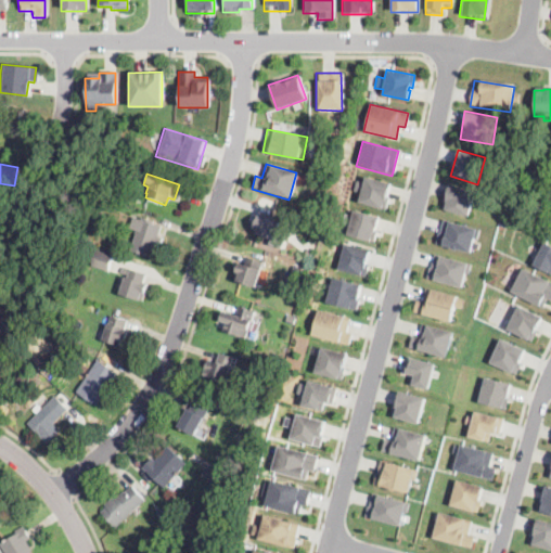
[(363,177),(389,183),(386,197),(387,197),(385,208),(357,202),(359,193),(353,191),(355,181),(362,183),(363,177)]
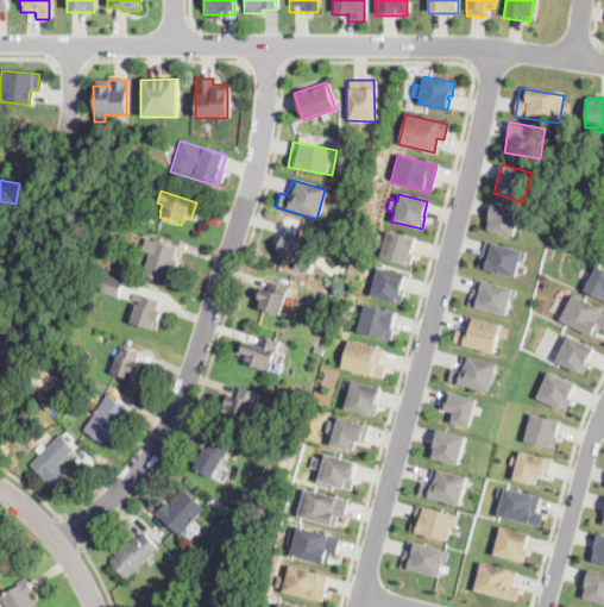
[(520,208),(513,236),(483,229),(485,221),(486,221),(492,201),(520,208)]
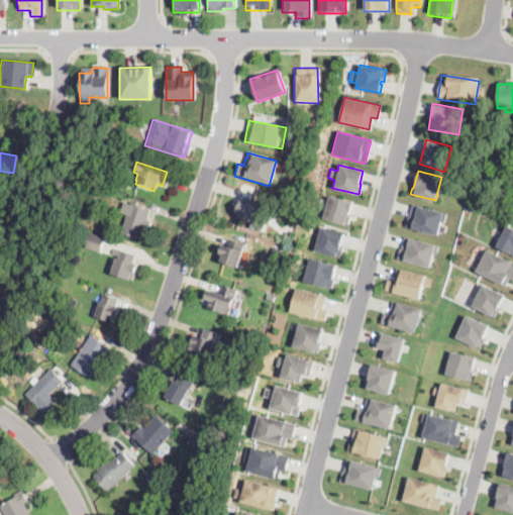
[(100,192),(98,199),(91,196),(93,190),(100,192)]
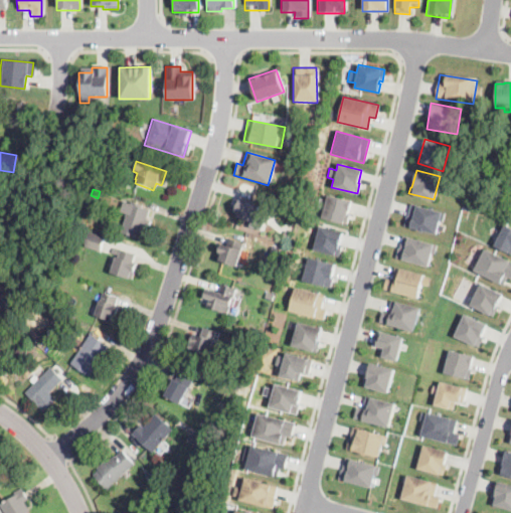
[(326,195),(350,201),(347,213),(348,213),(345,224),(320,217),(322,210),(315,208),(317,197),(325,199),(326,195)]
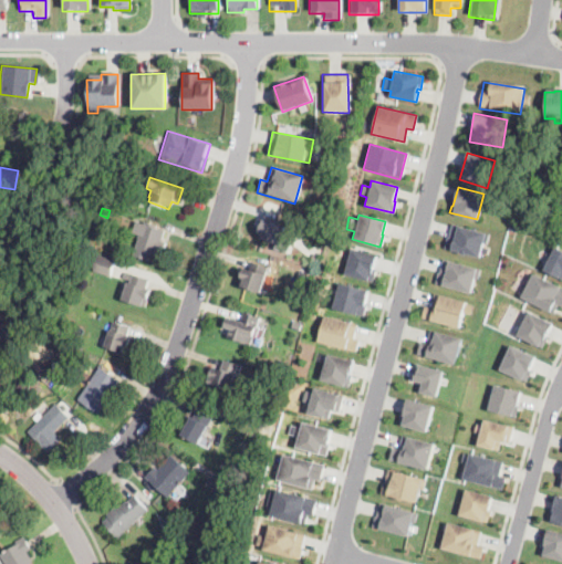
[(262,222),(273,226),(283,229),(278,246),(259,240),(260,236),(253,235),(257,225),(260,226),(261,222),(262,222)]
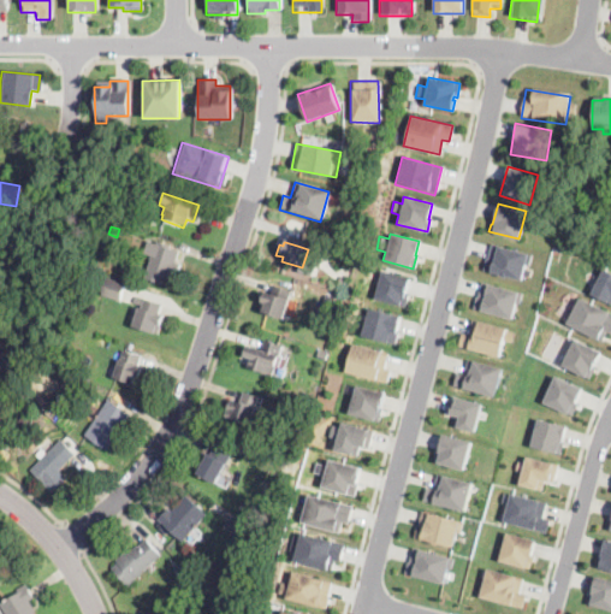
[(176,255),(175,258),(173,264),(178,266),(175,276),(172,283),(161,279),(159,285),(142,279),(148,261),(147,261),(148,260),(148,257),(149,258),(154,243),(168,248),(167,251),(176,254),(176,255)]
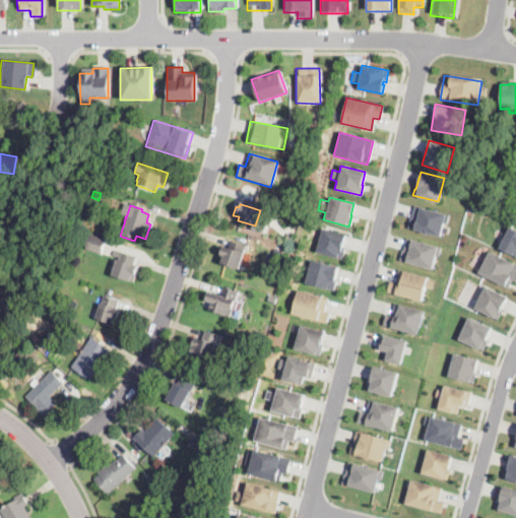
[(449,215),(446,224),(443,223),(440,236),(429,233),(429,235),(422,233),(423,231),(406,227),(409,217),(410,217),(413,205),(449,215)]
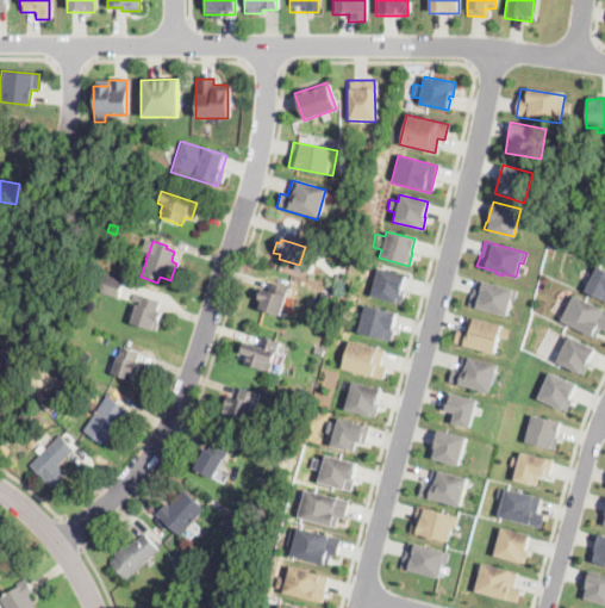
[(604,299),(604,302),(582,292),(587,281),(585,274),(594,270),(596,266),(604,270),(604,299)]
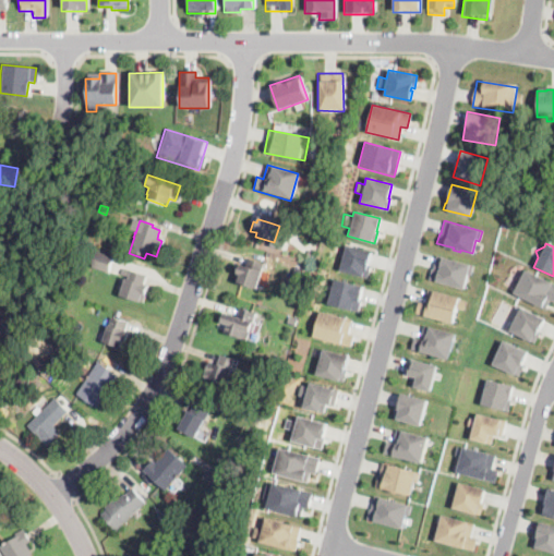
[(368,263),(366,262),(365,265),(369,266),(365,278),(338,270),(345,244),(371,252),(368,263)]
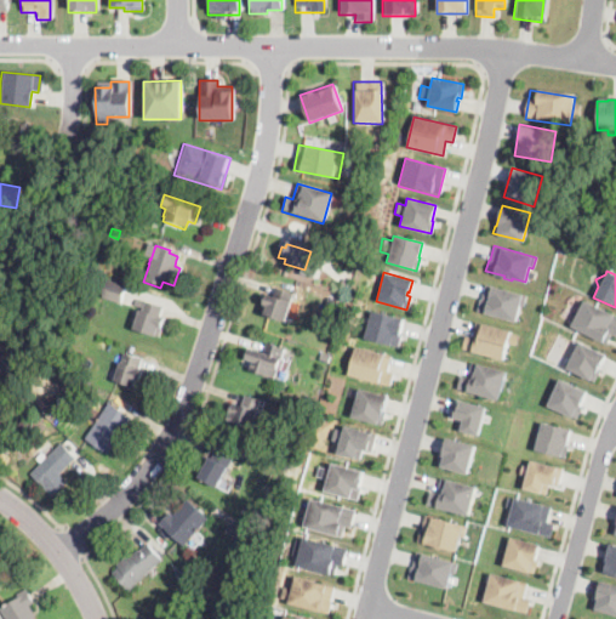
[(119,305),(100,297),(106,279),(125,287),(119,305)]
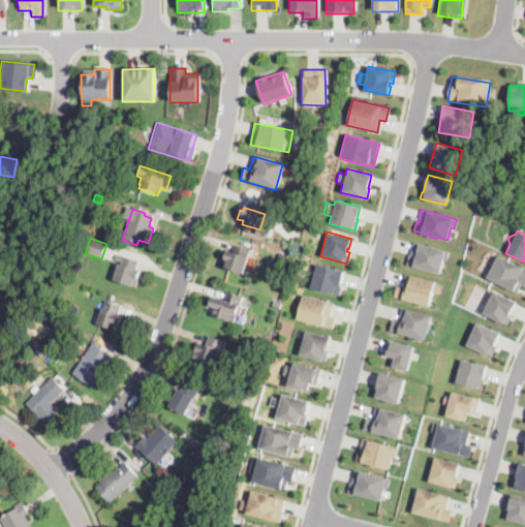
[(448,252),(445,261),(443,260),(439,274),(405,265),(408,254),(409,254),(412,242),(448,252)]
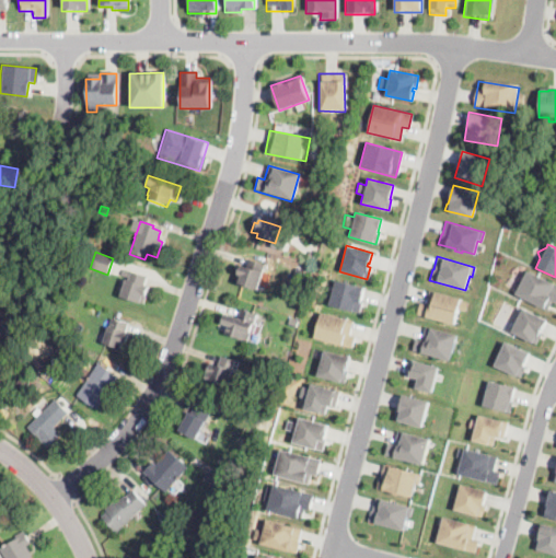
[(264,267),(258,283),(256,291),(245,288),(245,290),(241,289),(241,288),(236,286),(239,278),(235,277),(238,272),(239,267),(244,269),(246,262),(264,267)]
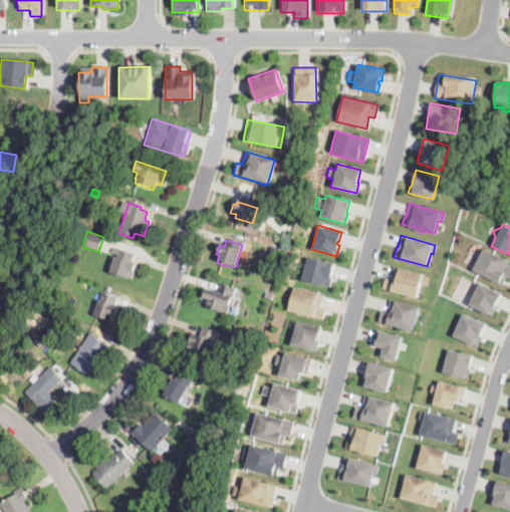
[(278,248),(276,255),(267,253),(269,246),(278,248)]
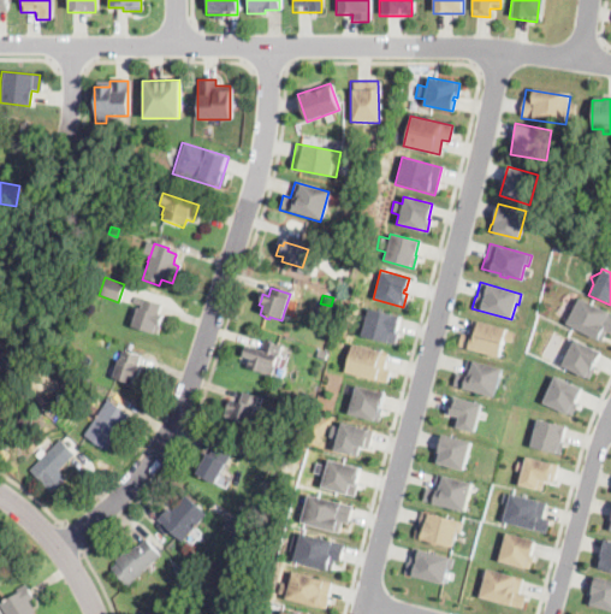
[(610,332),(610,335),(605,332),(600,342),(564,324),(577,297),(610,314),(610,332)]
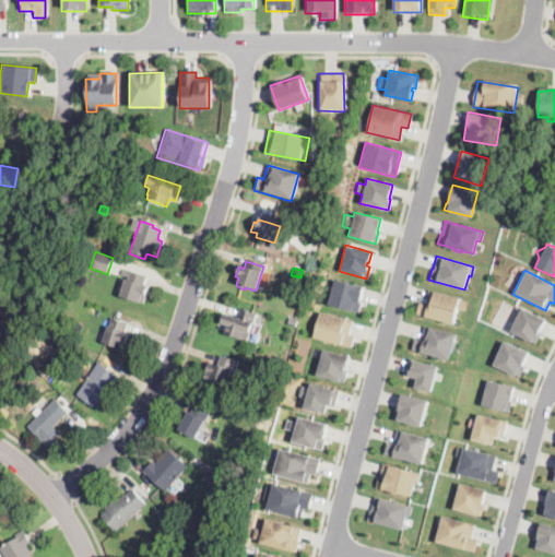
[(142,305),(141,305),(118,298),(127,273),(144,279),(142,286),(148,287),(142,305)]
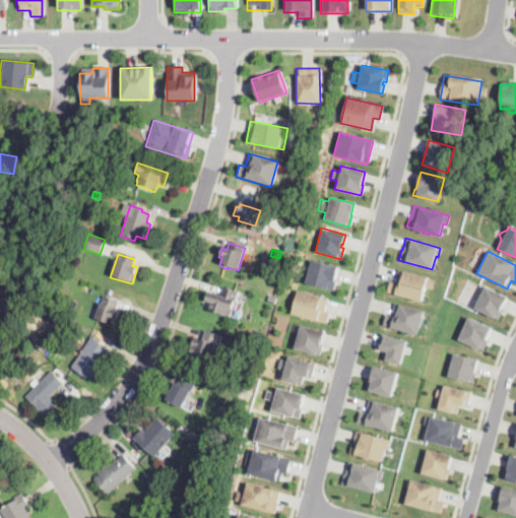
[(336,266),(310,260),(305,283),(331,289),(336,266)]
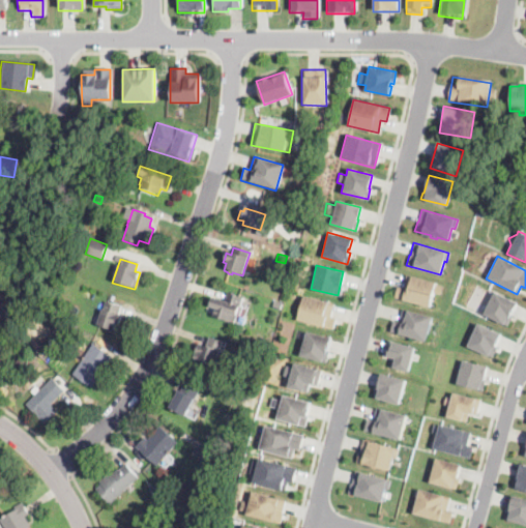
[(441,286),(439,295),(432,294),(429,306),(393,297),(397,286),(402,287),(405,274),(436,283),(435,285),(441,286)]
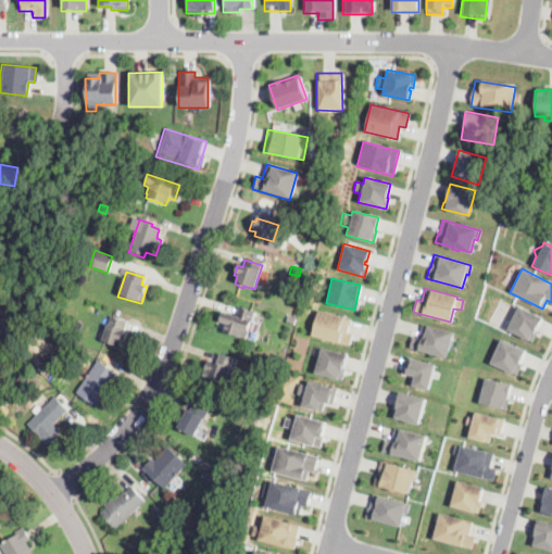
[(531,342),(506,330),(517,306),(541,318),(536,330),(537,331),(531,342)]
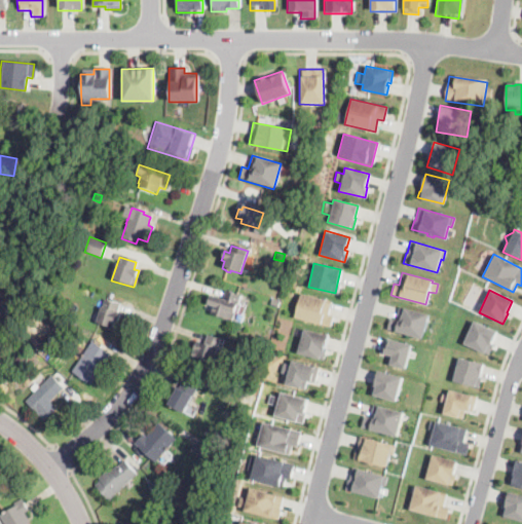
[(238,299),(236,306),(238,306),(236,315),(234,314),(231,323),(210,316),(213,308),(207,306),(210,297),(221,301),(224,292),(239,297),(238,299)]
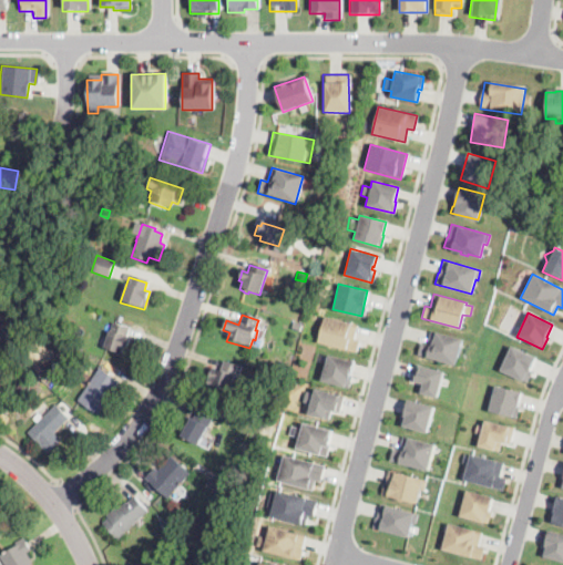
[(355,352),(316,341),(324,316),(356,325),(351,339),(358,340),(355,352)]
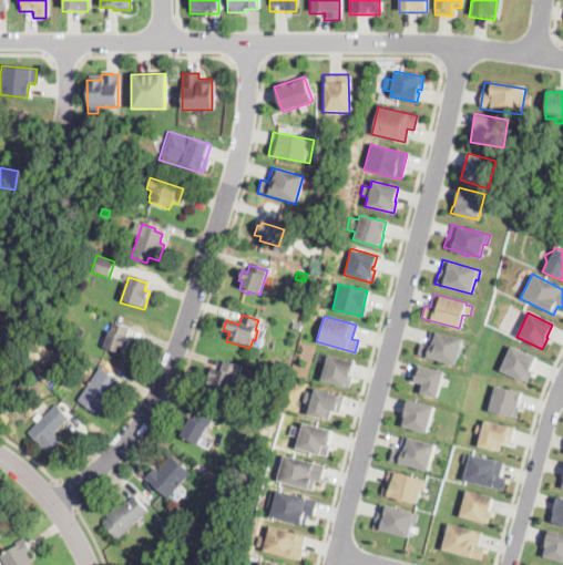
[(300,325),(298,331),(289,329),(292,321),(300,325)]
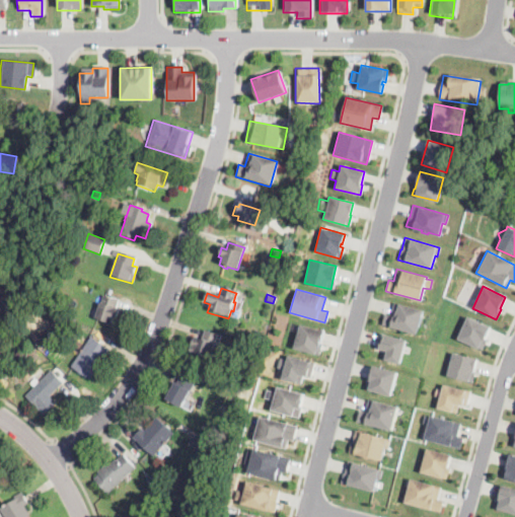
[(121,318),(119,322),(119,324),(111,322),(109,325),(93,320),(94,318),(100,297),(117,302),(114,309),(123,312),(121,318)]
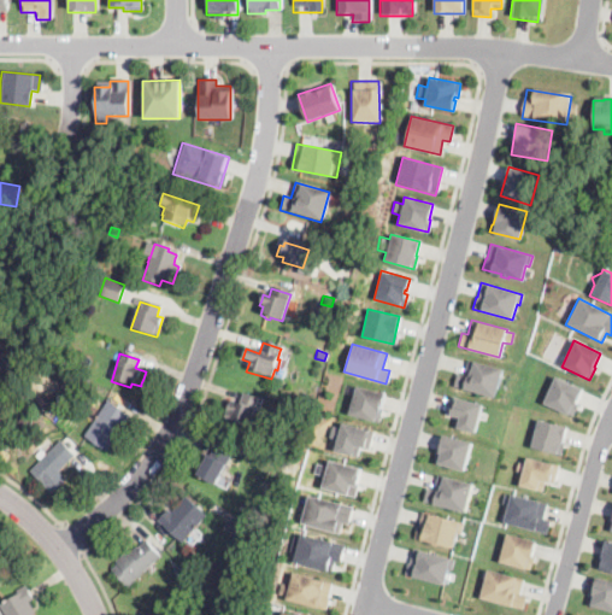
[(501,369),(494,398),(452,387),(455,373),(463,375),(466,359),(501,369)]
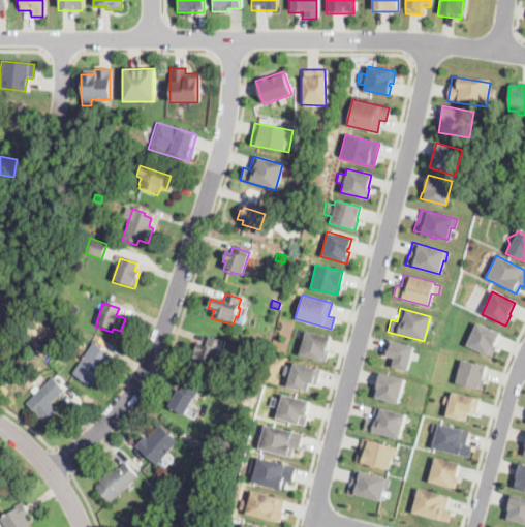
[(59,312),(56,322),(51,320),(53,311),(59,312)]
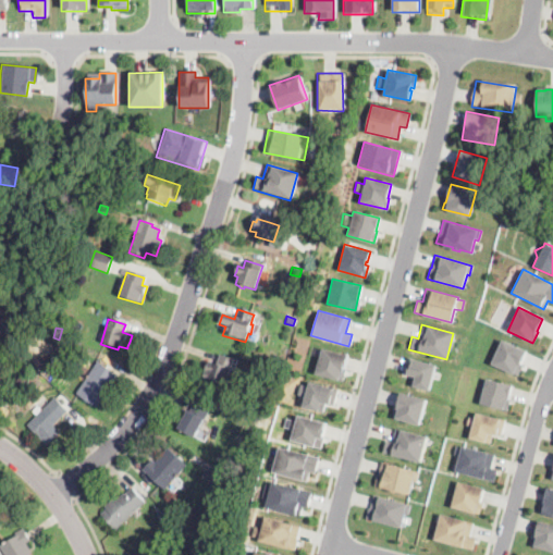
[(42,337),(36,349),(28,345),(34,333),(42,337)]
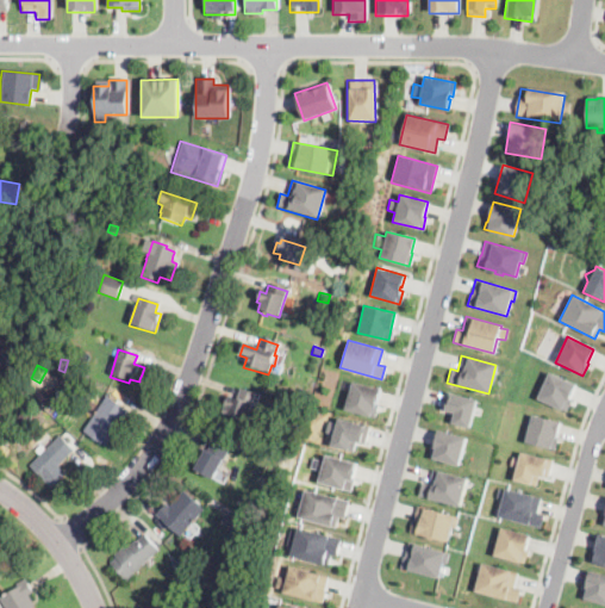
[(566,411),(536,398),(548,373),(575,385),(569,399),(571,401),(566,411)]
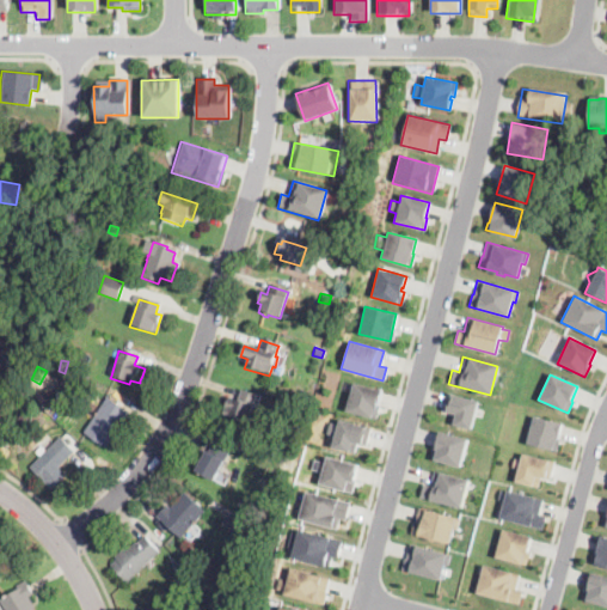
[(69,380),(68,385),(59,383),(60,376),(69,378),(69,380)]
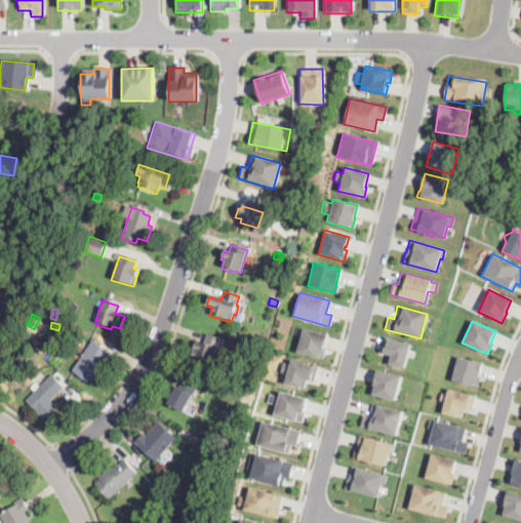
[(324,346),(322,345),(322,348),(324,348),(322,359),(295,352),(302,328),(327,334),(324,346)]
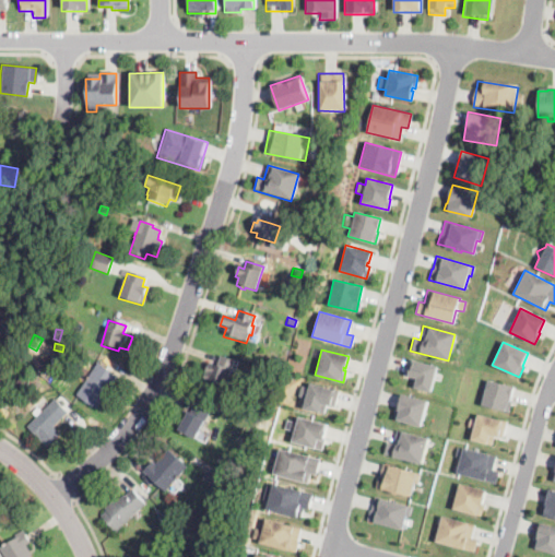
[(236,364),(235,367),(227,390),(202,380),(208,364),(215,367),(219,357),(236,364)]
